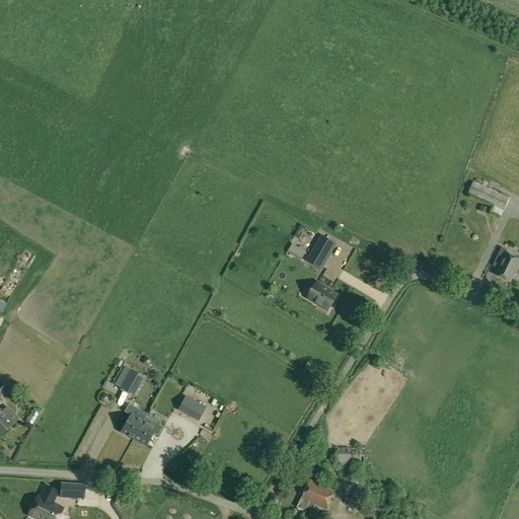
[(468,194),(495,207),(504,211),(510,199),(473,182),(468,194)]
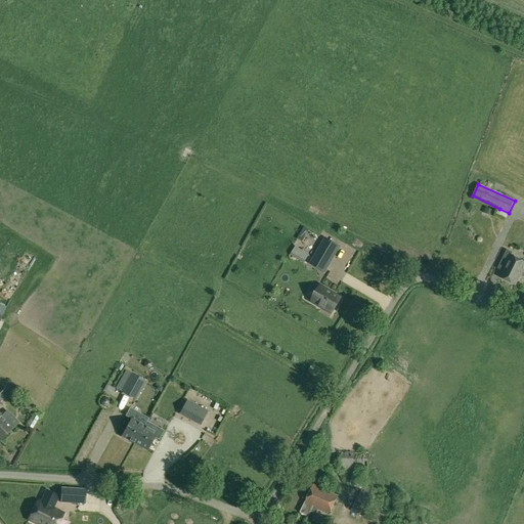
[(325,238),(310,264),(324,272),(340,247),(325,238)]
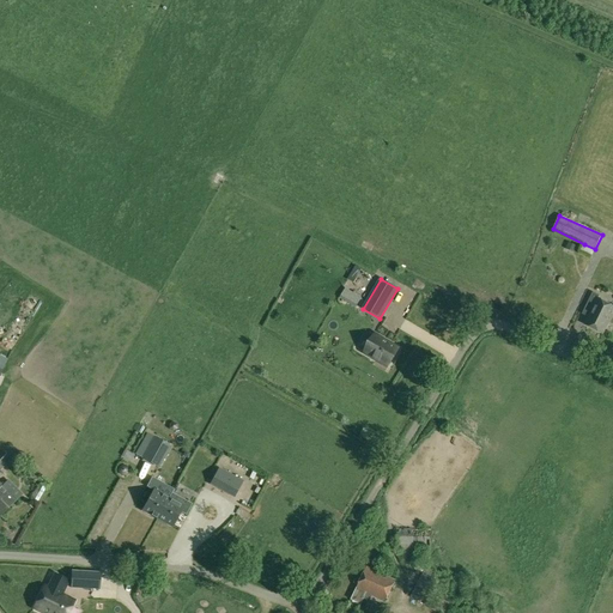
[(346,289),(341,296),(358,305),(362,298),(346,289)]
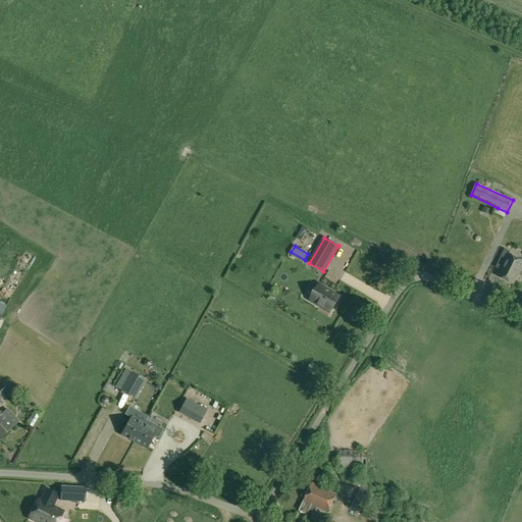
[(521,261),(509,255),(511,252),(505,249),(500,260),(505,263),(499,276),(514,283),(521,266),(521,261)]
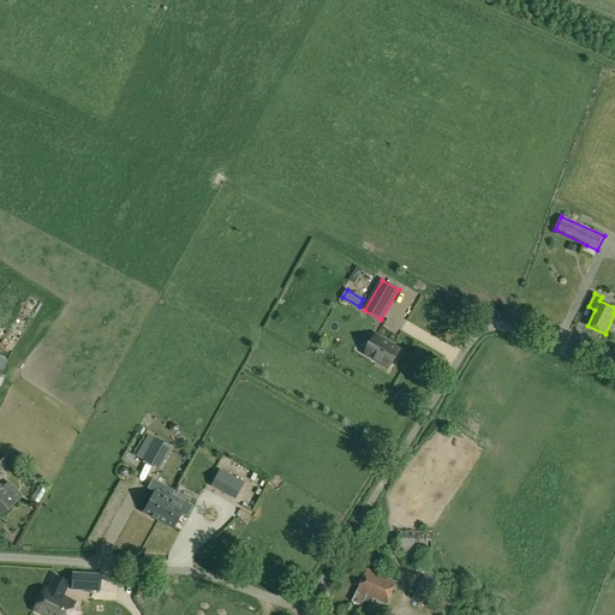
[(392,364),(400,350),(376,336),(366,353),(378,360),(380,357),(392,364)]
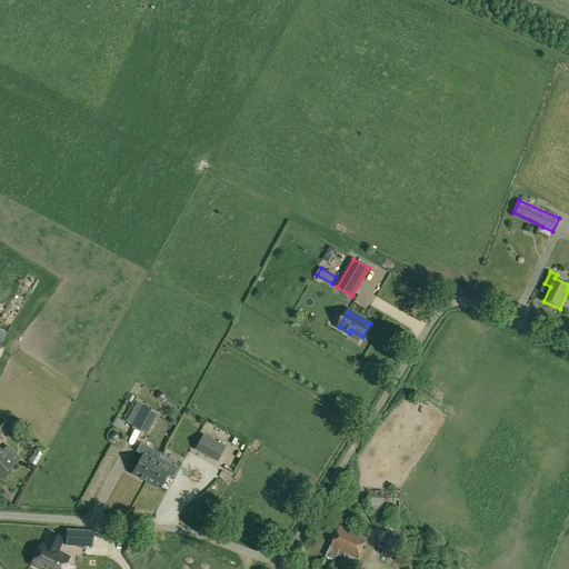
[(132,426),(147,433),(158,415),(143,407),(132,426)]
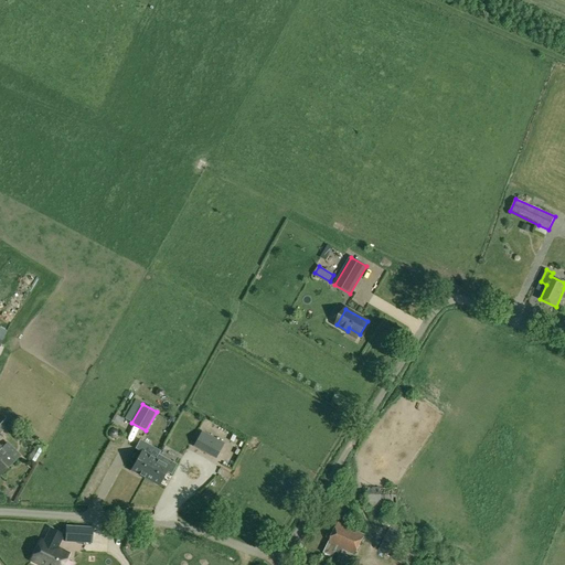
[(0,414),(0,433),(10,424),(0,414)]
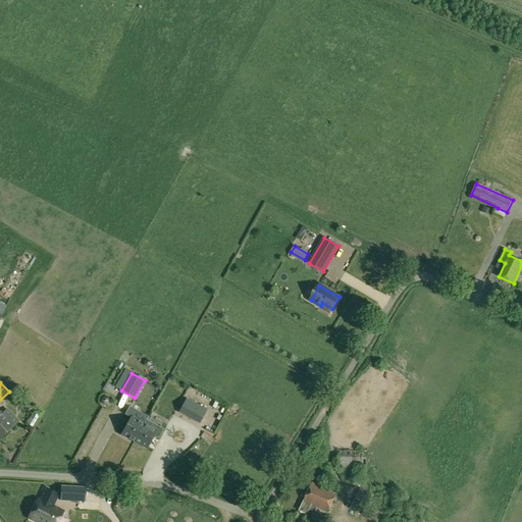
[(206,411),(187,400),(179,412),(200,423),(206,411)]
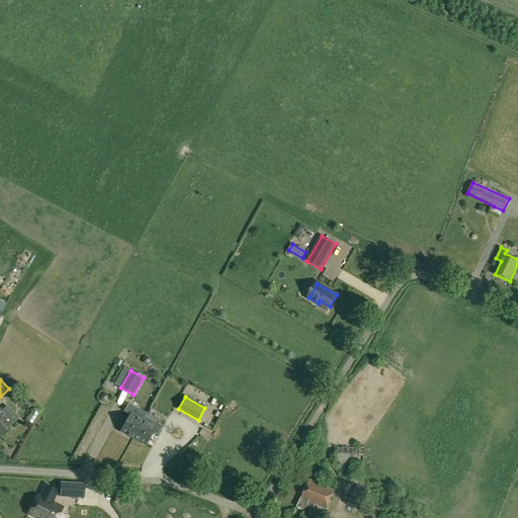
[(0,435),(13,423),(0,410),(0,435)]
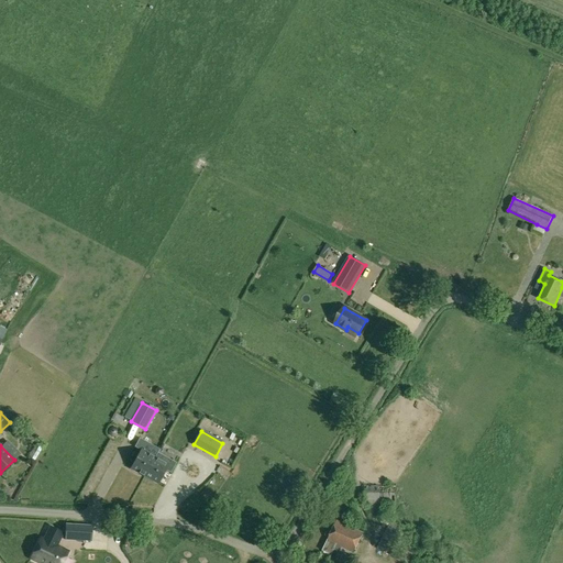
[(144,476),(145,476),(155,457),(157,453),(159,450),(153,446),(148,454),(142,450),(131,468),(140,473),(139,474),(143,476),(144,476)]
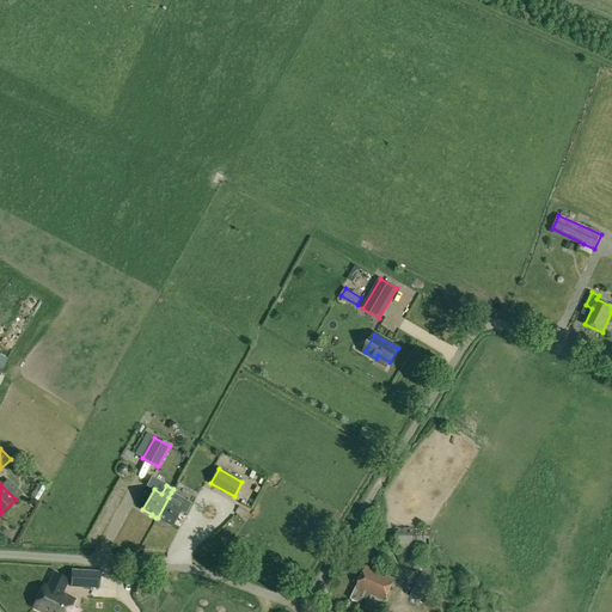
[(250,485),(244,489),(250,497),(256,494),(250,485)]
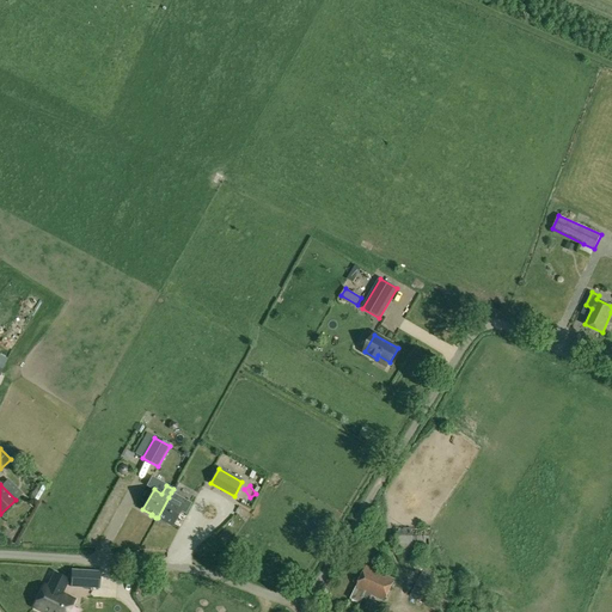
[(191,503),(171,493),(169,497),(158,518),(172,526),(181,512),(185,514),(191,503)]
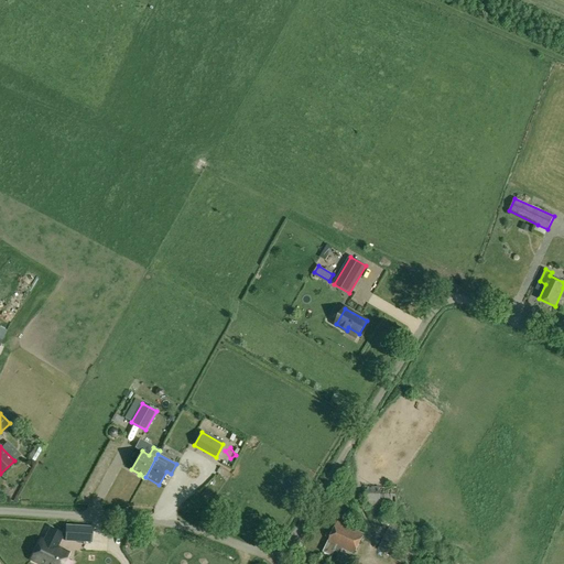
[(365,507),(397,507),(397,487),(366,487),(365,507)]
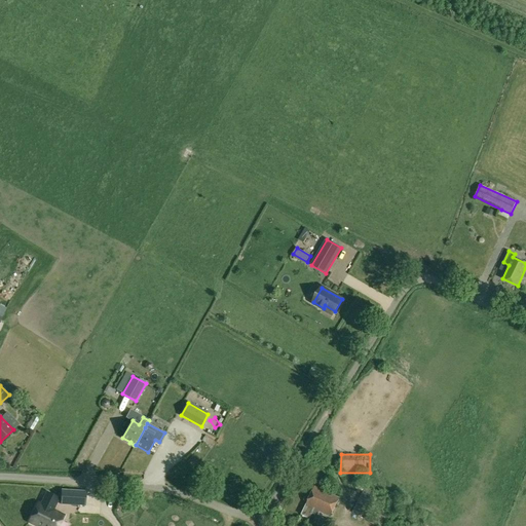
[(302,515),(309,519),(314,510),(331,517),(339,498),(315,487),(302,515)]
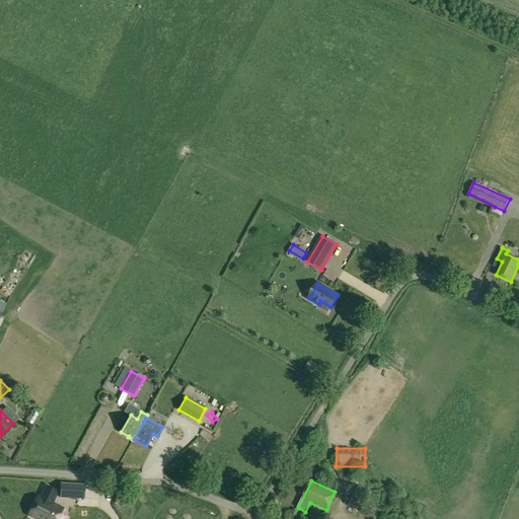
[(63,498),(84,500),(85,485),(61,483),(60,498),(63,498)]
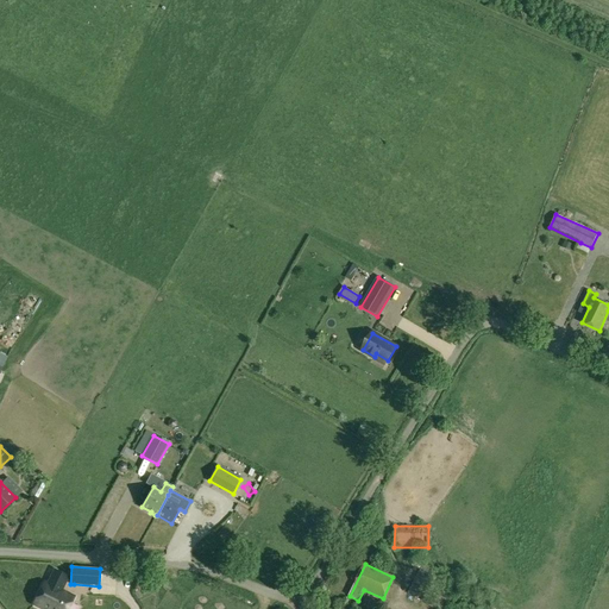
[(62,590),(69,577),(54,570),(48,583),(44,582),(33,604),(43,608),(68,608),(75,596),(69,594),(62,590)]
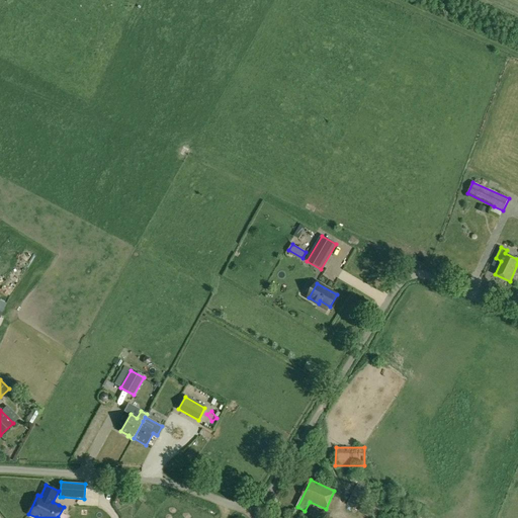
[(379,517),(383,513),(369,506),(364,514),(371,517),(379,517)]
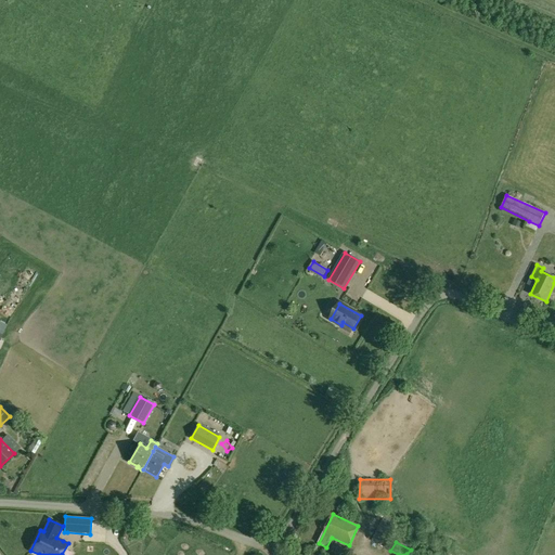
[(330,552),(336,554),(346,554),(349,551),(334,543),(330,552)]
